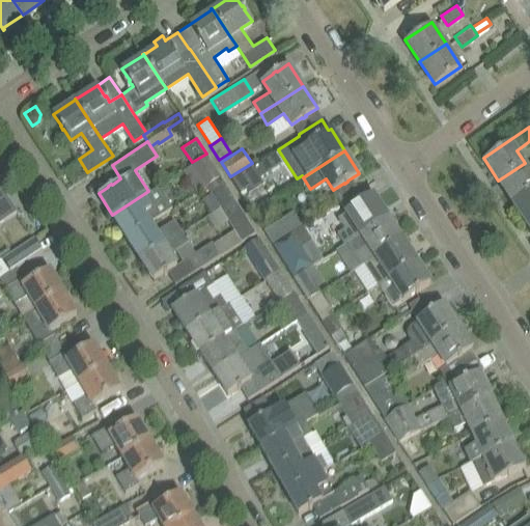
[(192,162),(183,168),(196,190),(205,184),(220,174),(206,154),(192,162)]
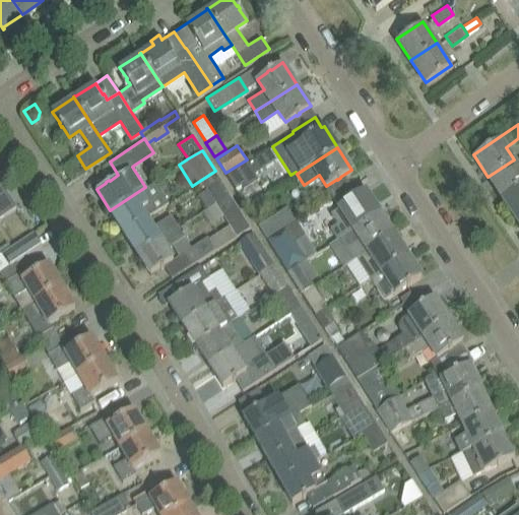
[(247,159),(225,173),(235,187),(240,184),(242,187),(258,177),(256,174),(254,172),(261,168),(255,157),(248,162),(247,159)]
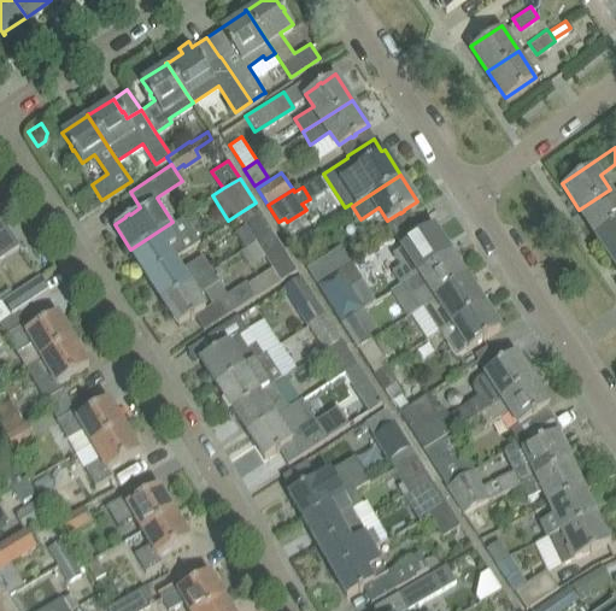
[(596,234),(615,221),(615,197),(610,189),(579,210),(596,234)]
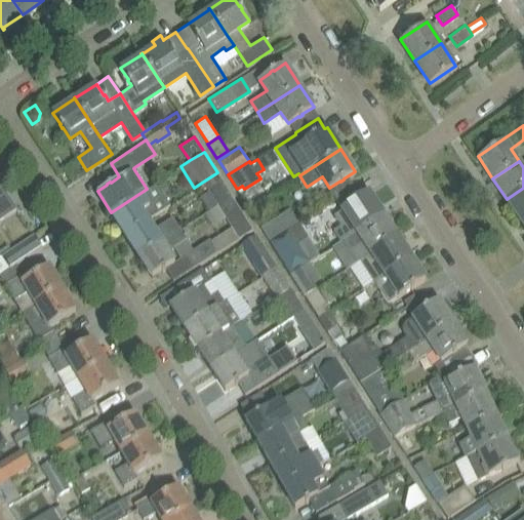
[(231,194),(217,172),(203,182),(208,189),(216,203),(231,194)]
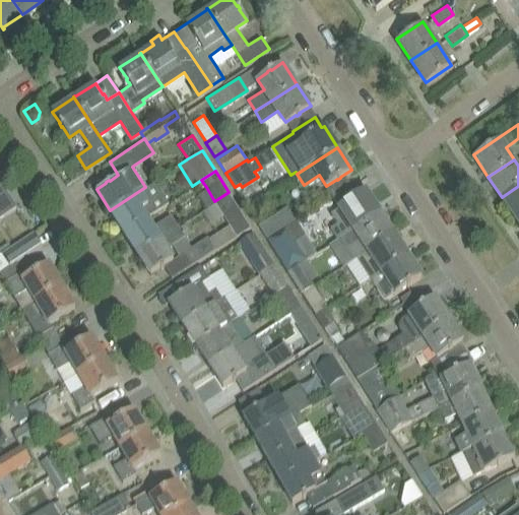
[(0,214),(15,205),(0,181),(0,214)]
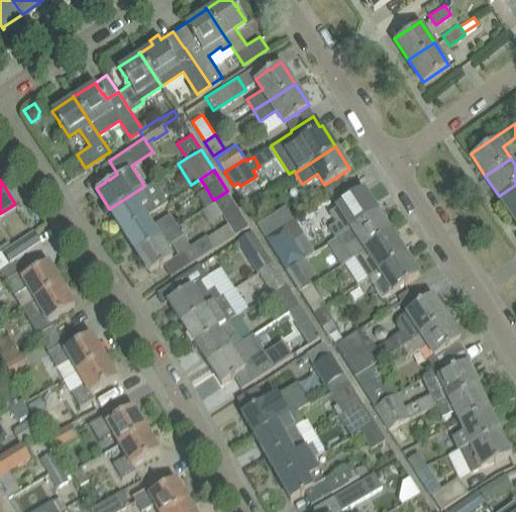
[(144,186),(109,209),(122,229),(144,215),(157,207),(151,199),(162,192),(153,180),(144,186)]
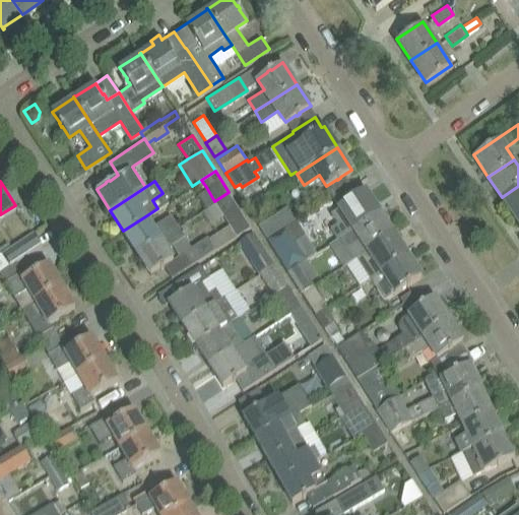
[(518,186),(502,197),(516,218),(518,215),(518,186)]
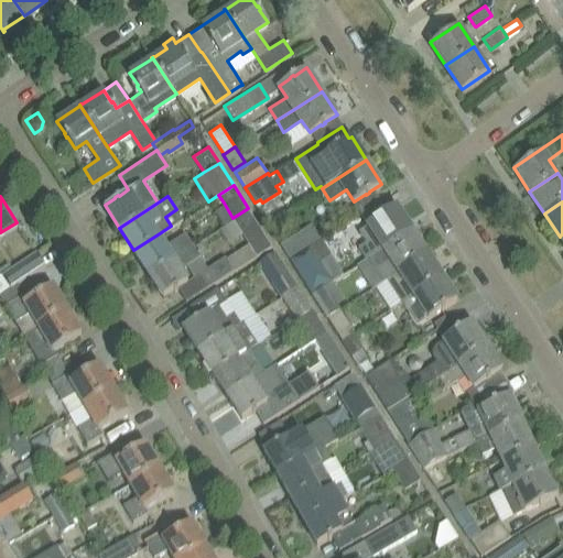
[(233,218),(224,203),(214,208),(224,223),(233,218)]
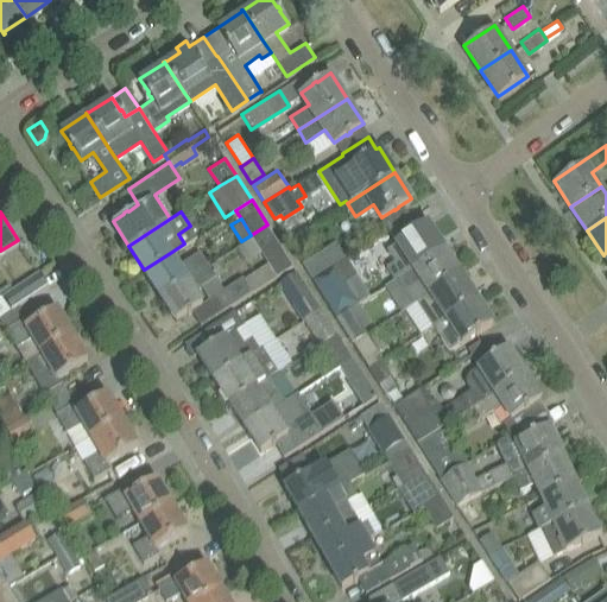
[(443,246),(427,221),(413,229),(412,229),(409,232),(409,233),(386,247),(393,259),(386,265),(394,277),(398,274),(412,266),(443,246)]
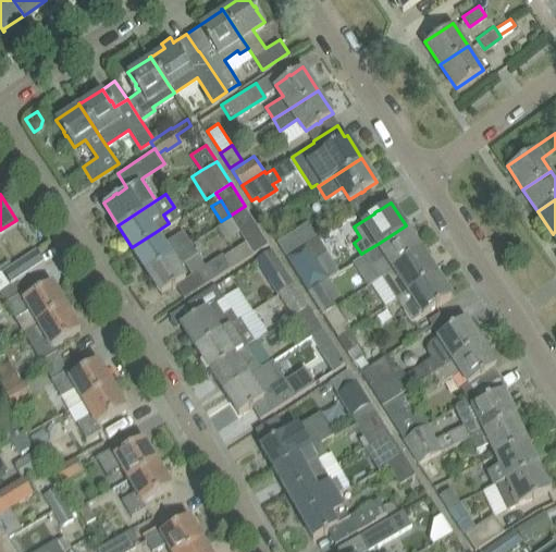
[(206,264),(197,269),(204,281),(231,265),(268,242),(245,206),(230,216),(239,230),(245,240),(223,254),(223,253),(206,264)]
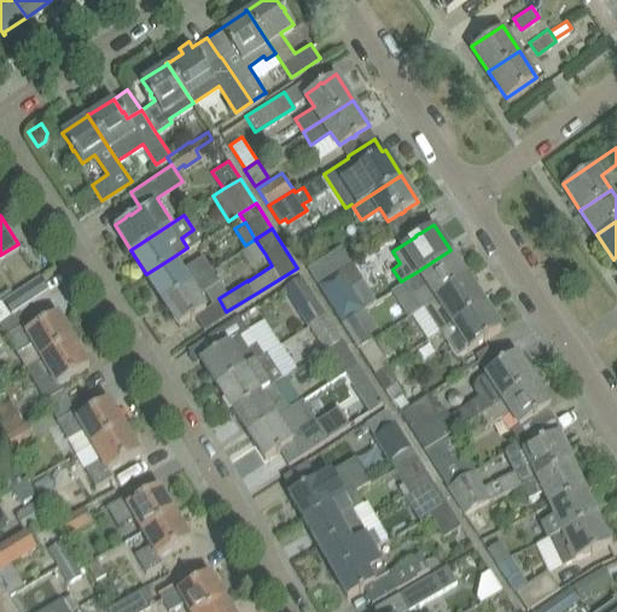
[(201,239),(193,229),(181,238),(187,248),(201,239)]
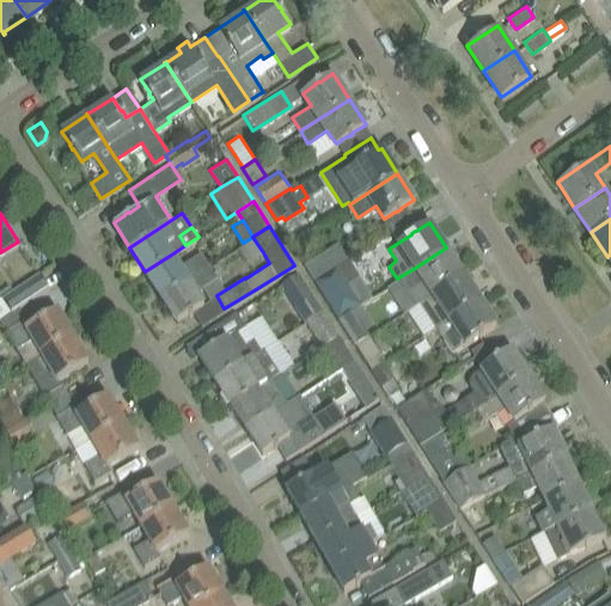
[(263,252),(252,237),(243,243),(238,245),(248,262),(263,252)]
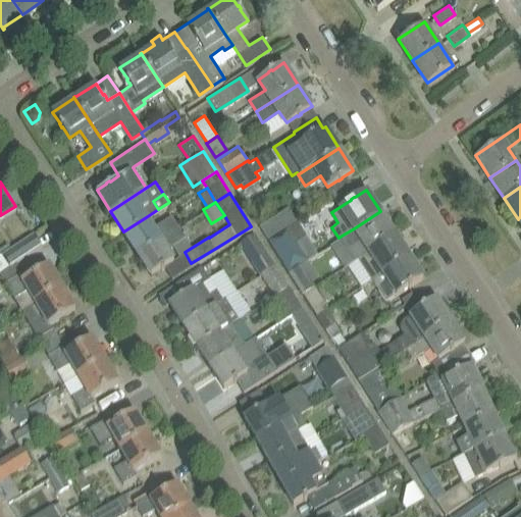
[(268,239),(297,220),(288,205),(259,223),(268,239)]
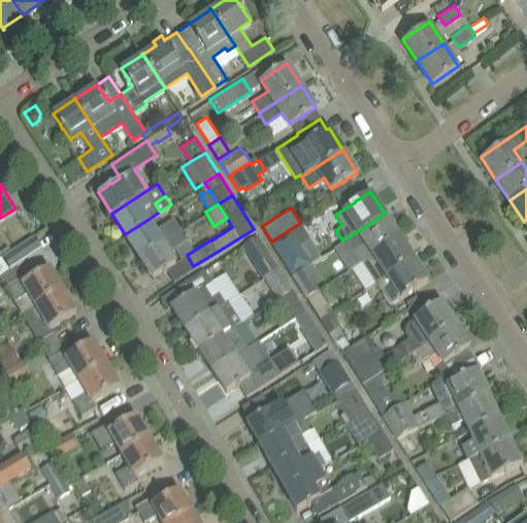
[(358,231),(346,238),(360,261),(361,260),(372,253),(399,235),(385,214),(358,231)]
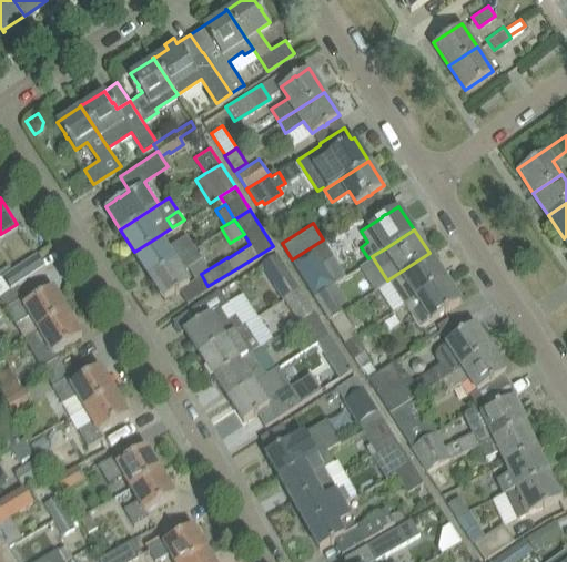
[(149,274),(194,245),(185,233),(165,247),(159,236),(134,252),(149,274)]
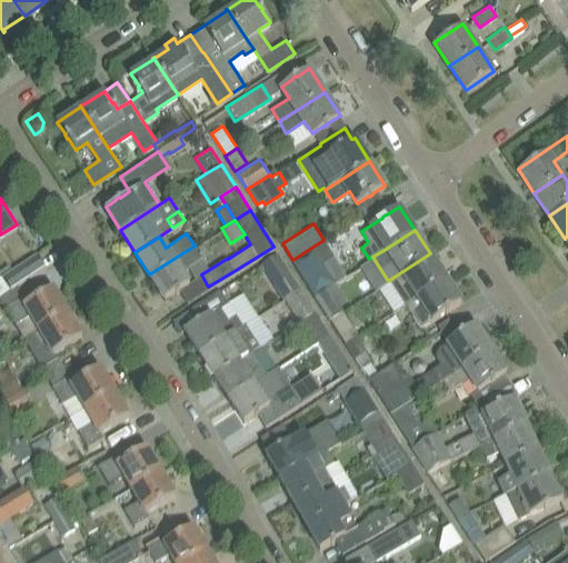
[(315,295),(336,282),(322,261),(332,254),(324,240),(292,260),(315,295)]
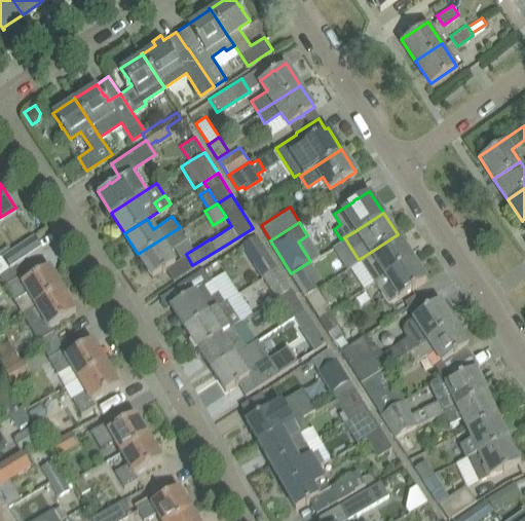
[(180,227),(138,254),(151,275),(161,269),(162,270),(165,268),(164,267),(174,261),(167,251),(174,247),(187,238),(180,227)]
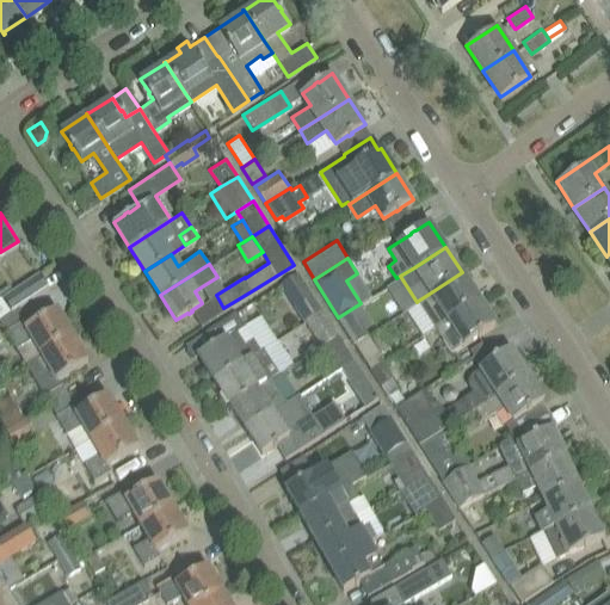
[(10,310),(22,302),(48,285),(38,271),(12,288),(0,296),(10,310)]
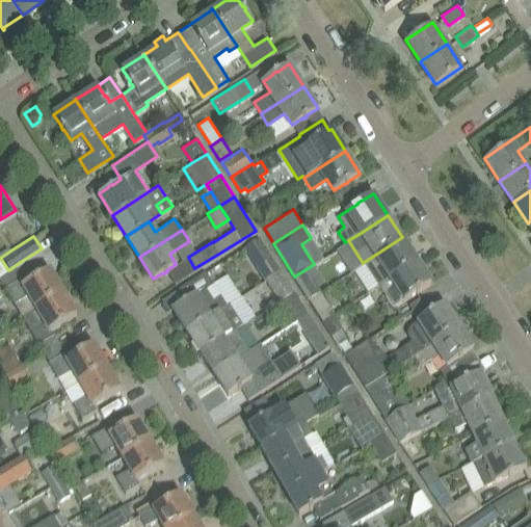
[(259,237),(244,245),(265,278),(280,268),(259,237)]
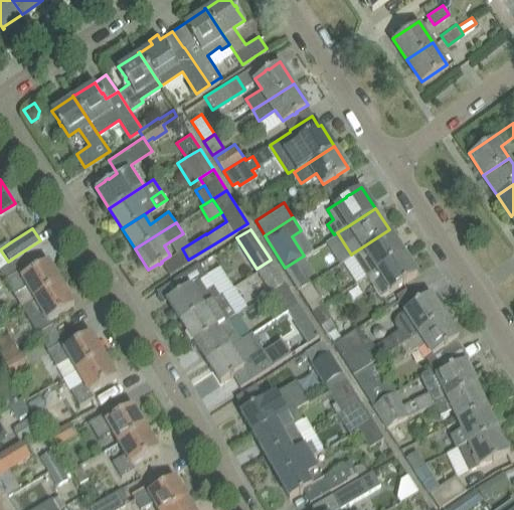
[(366,275),(377,268),(402,250),(389,229),(363,246),(352,253),(366,275)]
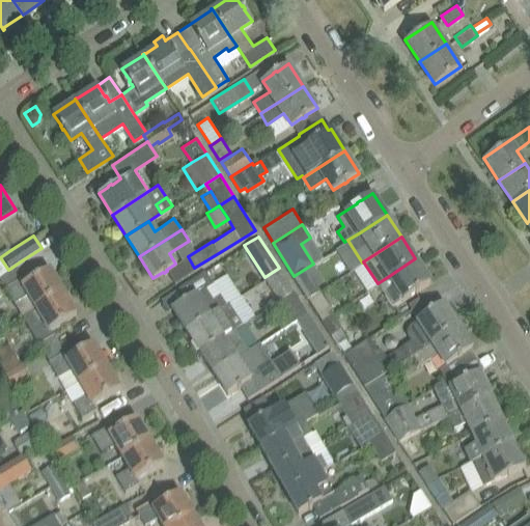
[(189,241),(175,249),(183,259),(188,256),(196,251),(189,241)]
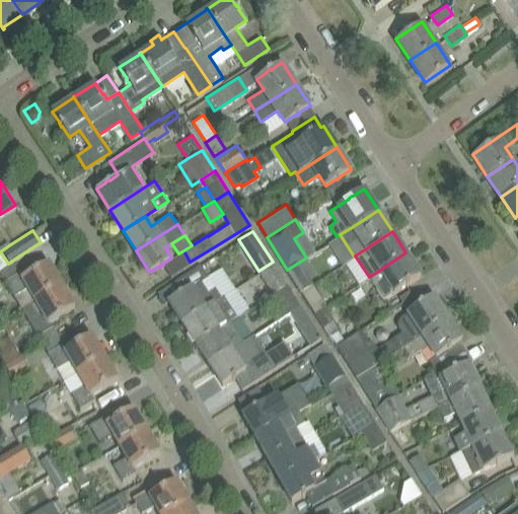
[(169,275),(190,262),(183,250),(178,253),(171,258),(162,264),(163,265),(169,275)]
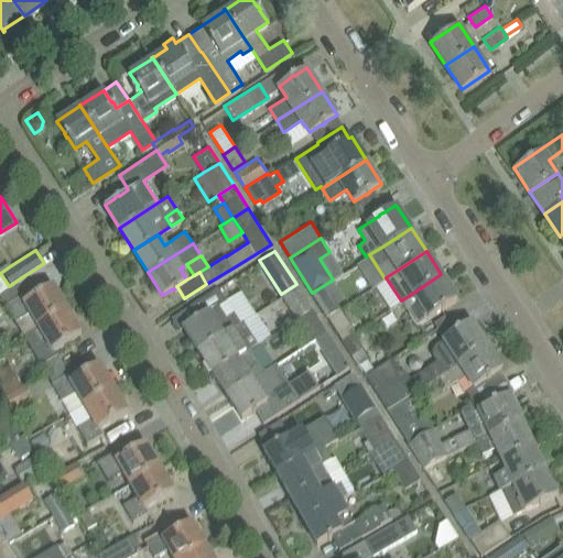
[(441,309),(444,306),(456,297),(441,274),(413,293),(401,301),(415,324),(428,316),(441,308),(441,309)]
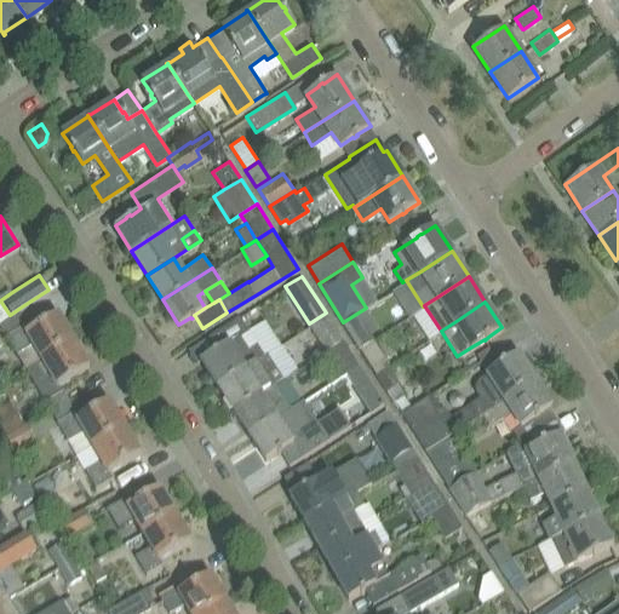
[(73,338),(57,311),(26,331),(21,322),(5,332),(15,350),(30,342),(40,357),(73,338)]
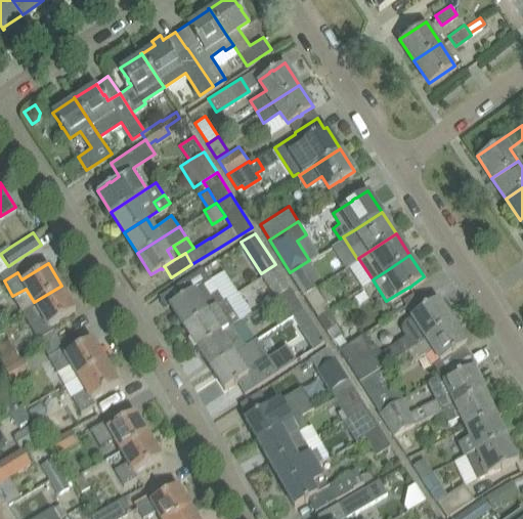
[(303,263),(290,272),(304,294),(313,288),(315,286),(317,285),(312,277),(303,263)]
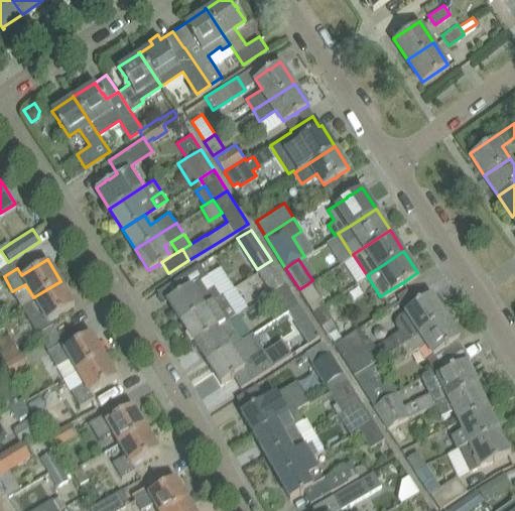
[(271,260),(257,269),(266,283),(280,275),(271,260)]
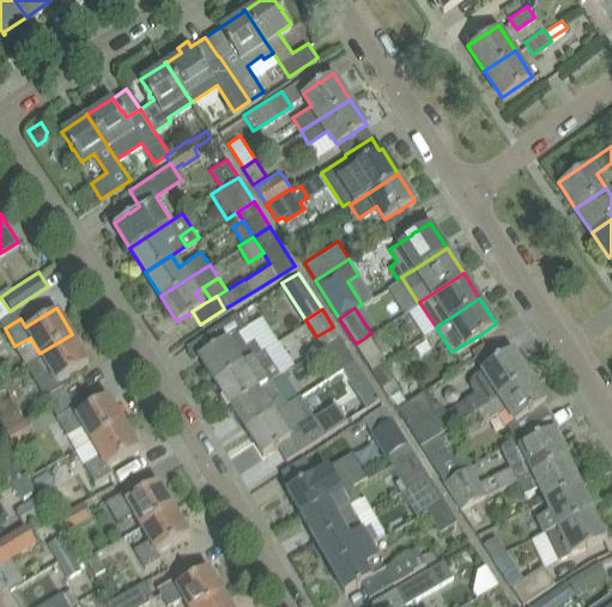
[(210,348),(199,356),(214,381),(264,348),(277,340),(261,315),(244,326),(243,323),(237,314),(236,311),(205,332),(213,344),(210,347),(210,348)]
